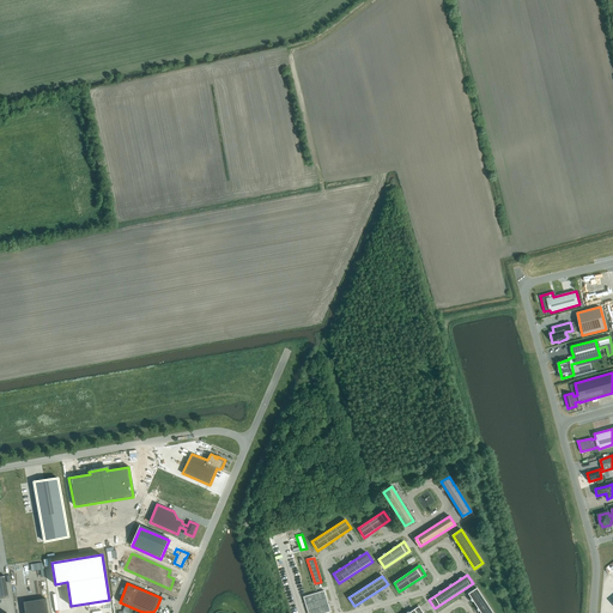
[(493,612),(477,588),(468,594),(480,612),(493,612)]
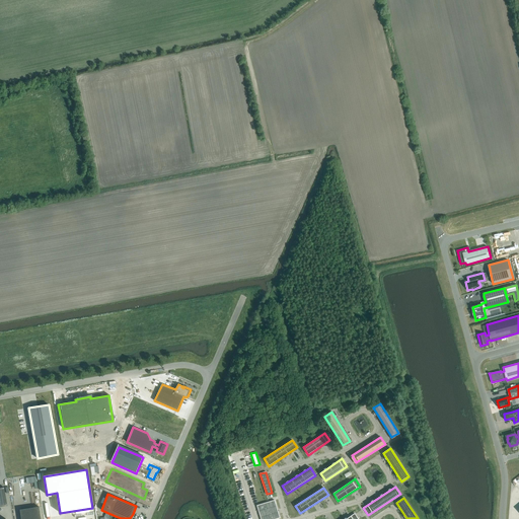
[(275,501),(256,506),(261,518),(275,518),(280,518),(275,501)]
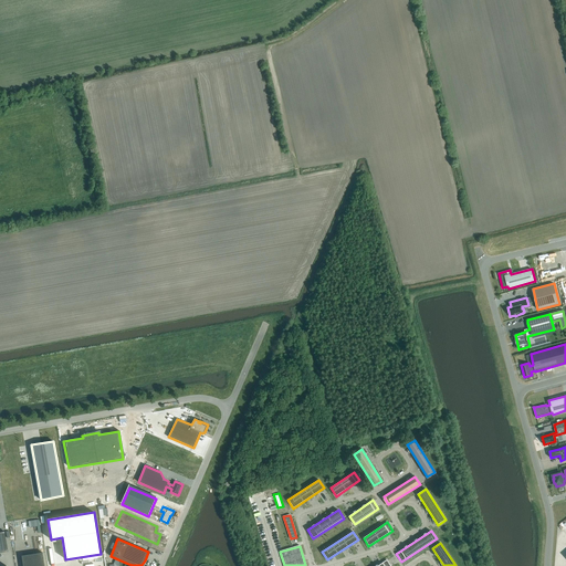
[(23,565),(45,565),(43,552),(22,555),(23,565)]
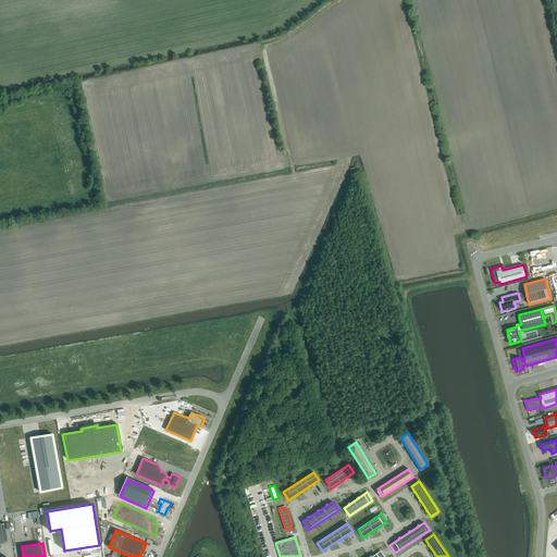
All buildings are outlined.
